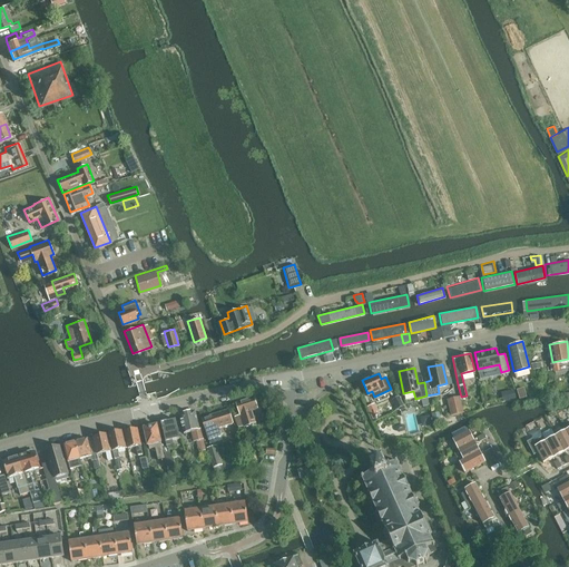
[(500,390),(502,399),(514,396),(513,387),(509,388),(500,390)]
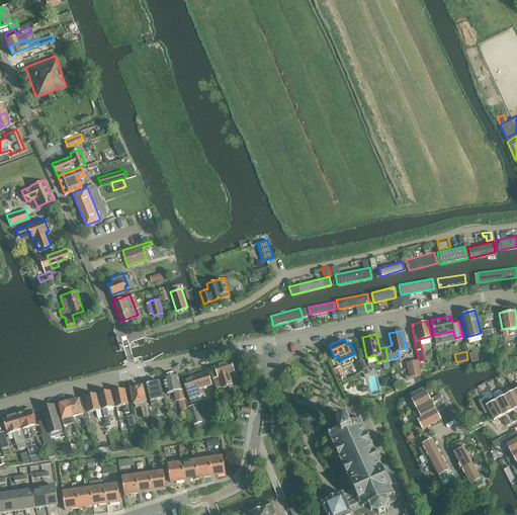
[(353,358),(359,369),(366,365),(360,354),(353,358)]
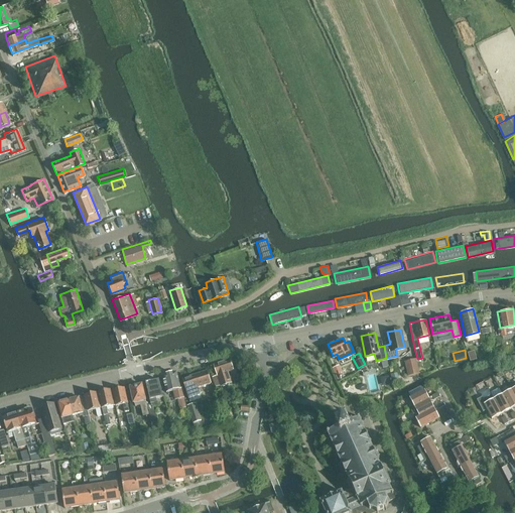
[(229,357),(213,363),(217,373),(212,375),(215,384),(220,384),(220,385),(231,381),(227,370),(233,368),(229,357)]
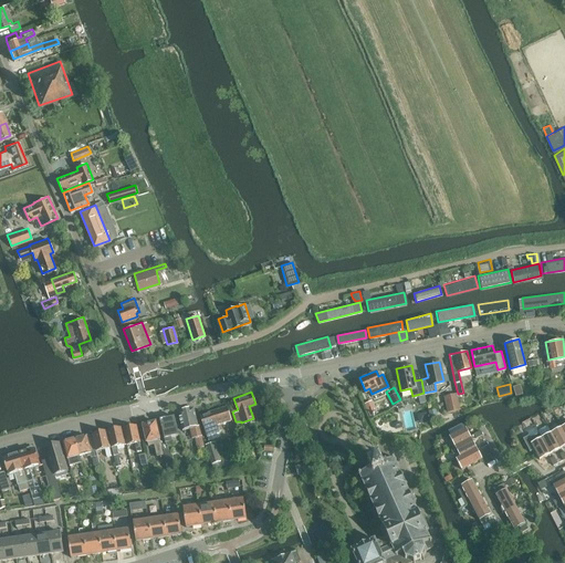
[(460,407),(456,392),(443,394),(447,410),(460,407)]
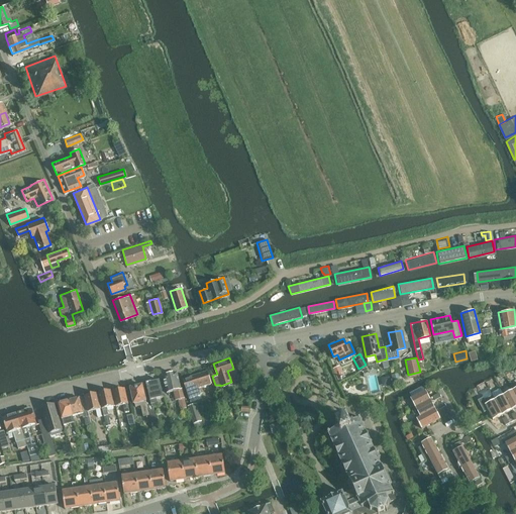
[(182,377),(189,398),(200,394),(197,386),(211,382),(206,369),(182,377)]
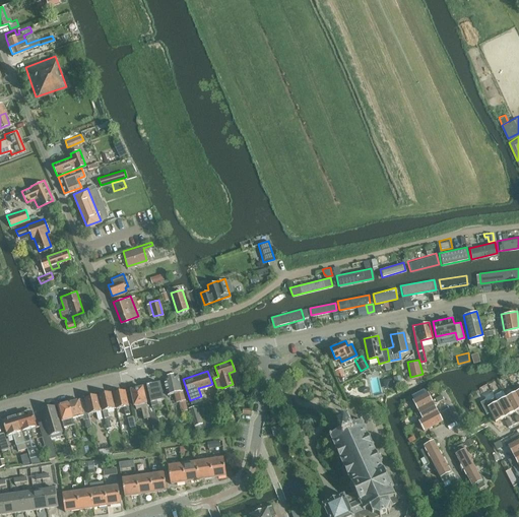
[(185,398),(183,389),(182,389),(178,373),(163,376),(167,393),(175,391),(177,400),(185,398)]
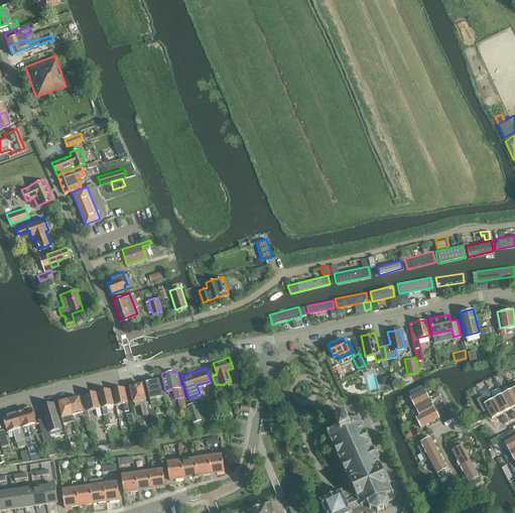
[(154,396),(162,394),(158,377),(145,380),(149,400),(154,399),(154,396)]
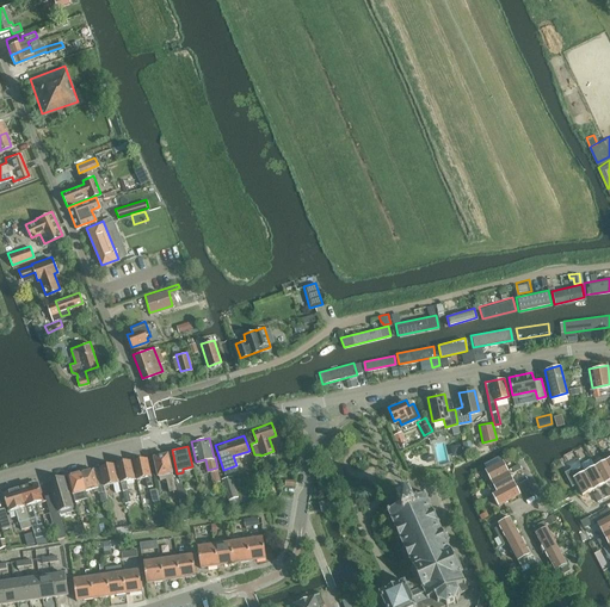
[(153,456),(158,475),(159,475),(159,478),(166,477),(168,489),(176,488),(167,452),(161,454),(160,453),(156,453),(155,456),(153,456)]
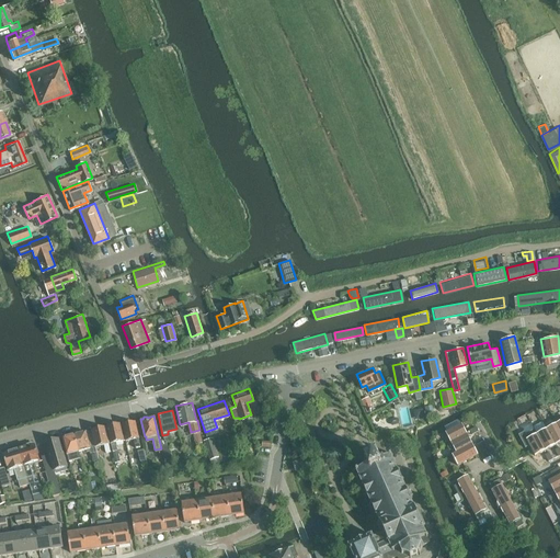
[(543,419),(534,423),(537,430),(546,424),(543,419)]
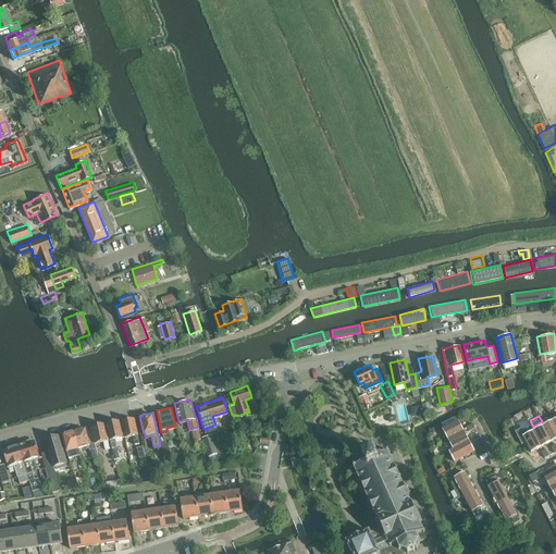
[(121,419),(124,435),(132,434),(134,443),(138,442),(134,417),(127,418),(126,417),(123,418),(122,419),(121,419)]
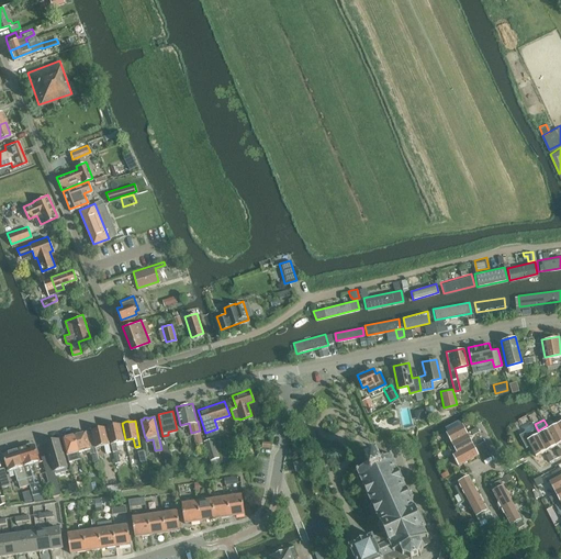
[(560,429),(557,422),(547,427),(556,444),(560,439),(560,429)]
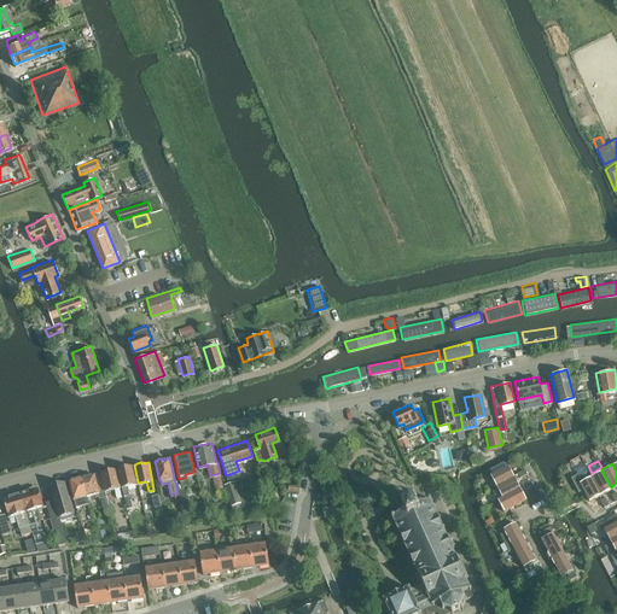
[(117,467),(123,495),(124,503),(131,502),(127,484),(135,483),(132,465),(117,467)]
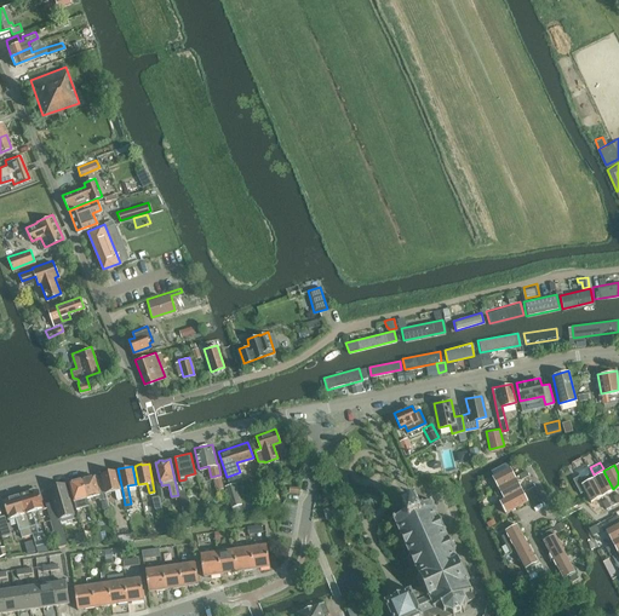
[(492,475),(498,487),(515,477),(509,466),(492,475)]
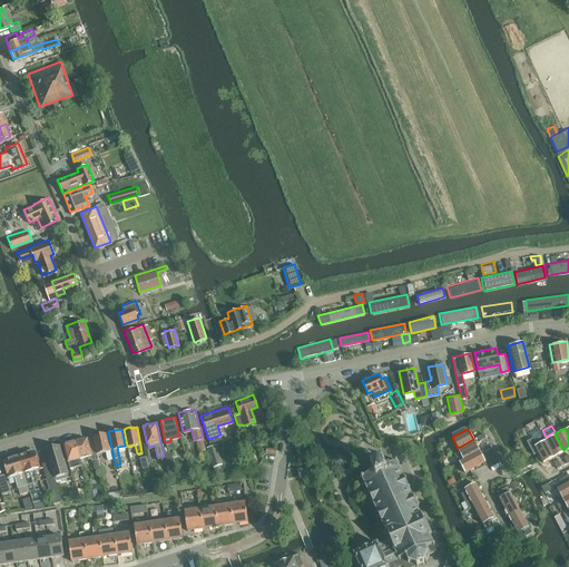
[(106,432),(92,434),(96,450),(96,451),(105,450),(107,458),(111,457),(106,432)]
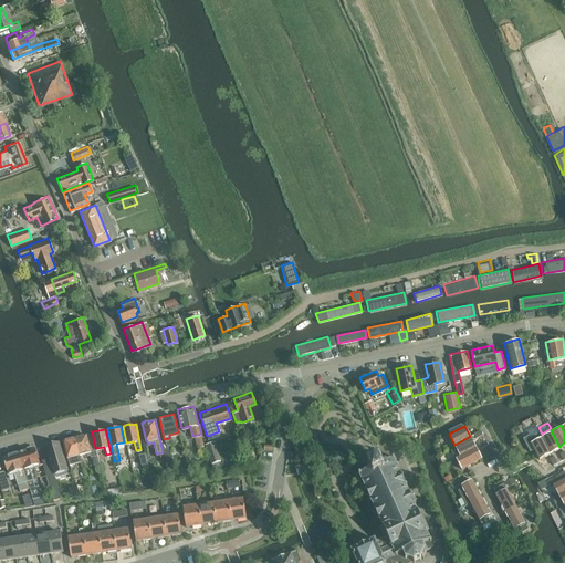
[(551,430),(541,436),(550,451),(560,447),(551,430)]
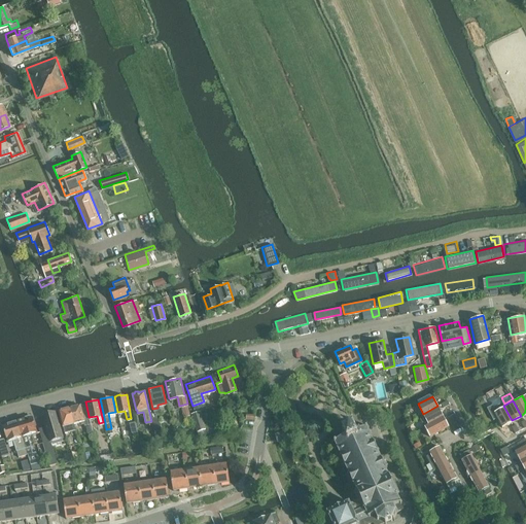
[(512,420),(503,406),(501,402),(492,406),(491,404),(487,406),(493,418),(496,416),(501,425),(512,420)]
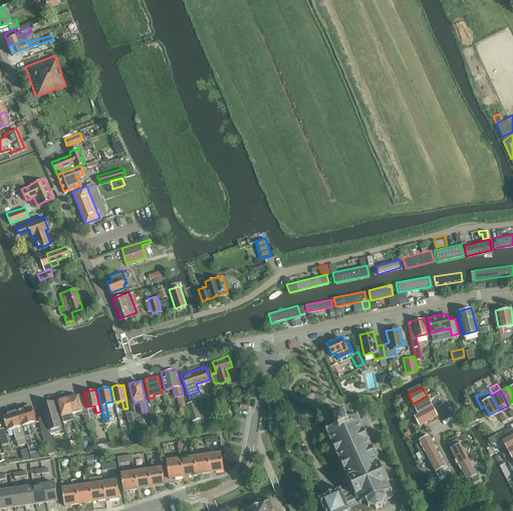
[(81,407),(78,393),(67,396),(71,412),(78,410),(79,412),(81,412),(83,421),(89,419),(86,407),(86,406),(81,407)]
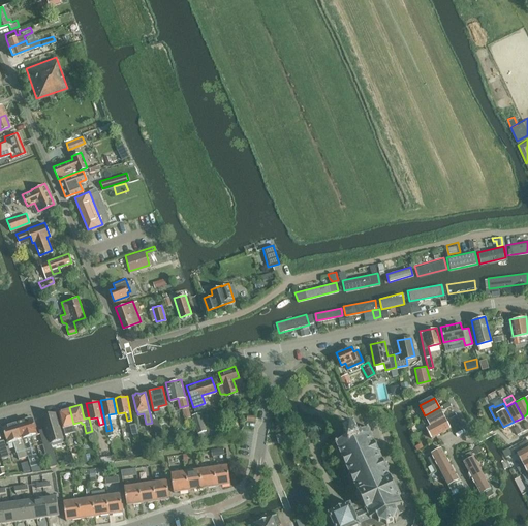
[(69,407),(58,410),(64,433),(70,431),(68,425),(73,424),(69,407)]
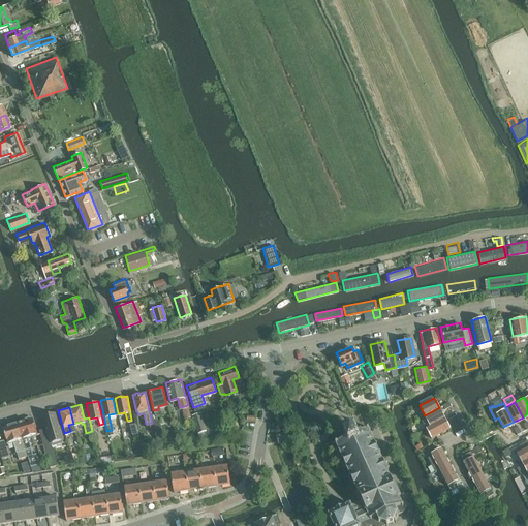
[(421,418),(426,427),(444,416),(439,407),(425,415),(421,418)]
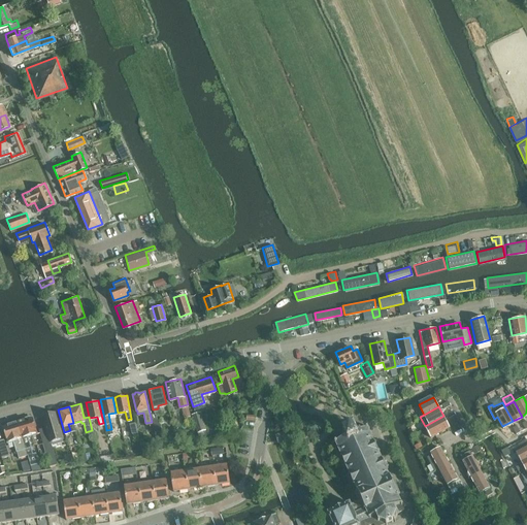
[(191,413),(197,435),(206,432),(200,409),(191,413)]
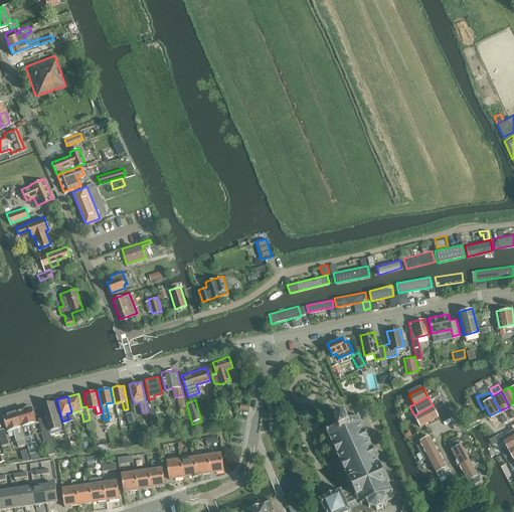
[(45,418),(38,420),(47,454),(55,452),(48,430),(60,425),(53,400),(40,404),(45,418)]
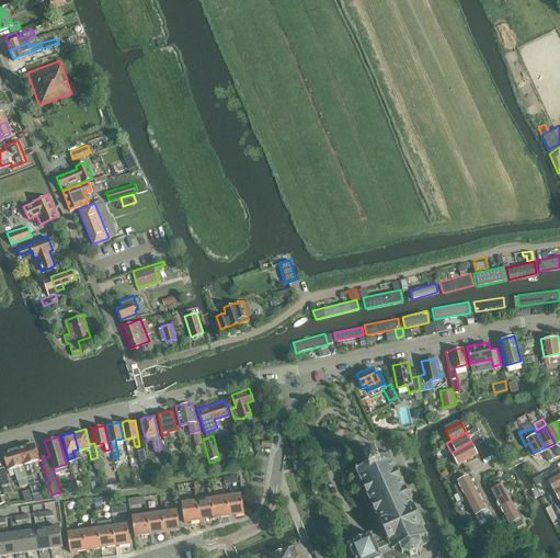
[(159,440),(166,469),(173,467),(169,445),(167,445),(164,439),(159,440)]
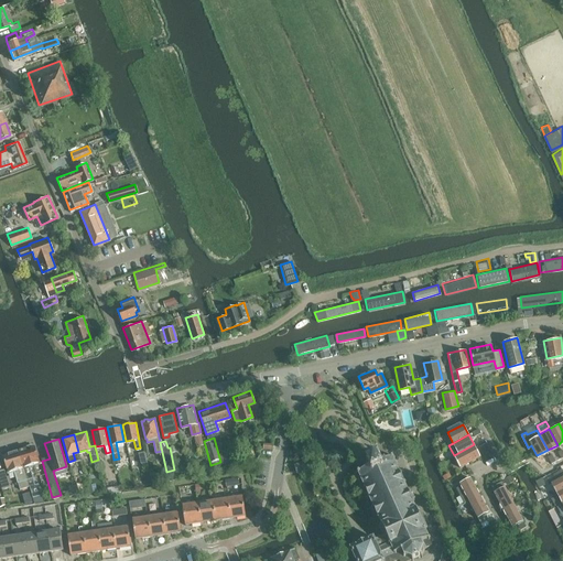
[(39,462),(34,444),(18,450),(29,485),(32,496),(41,493),(38,482),(34,483),(29,464),(39,462)]
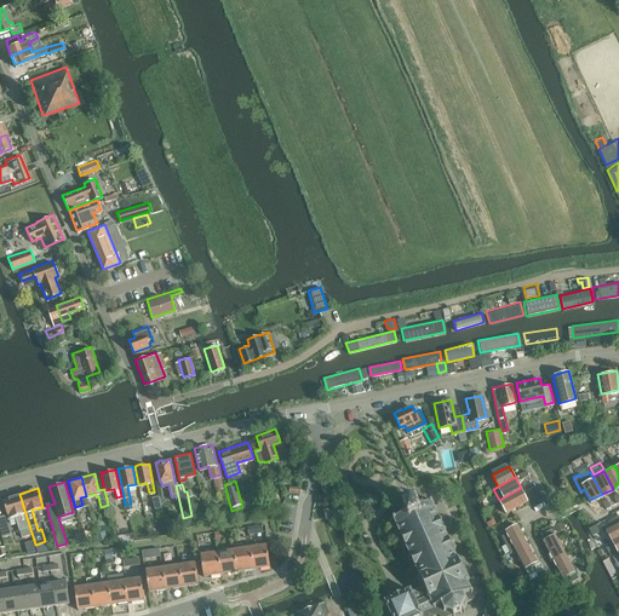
[(521,488),(499,500),(505,511),(527,500),(521,488)]
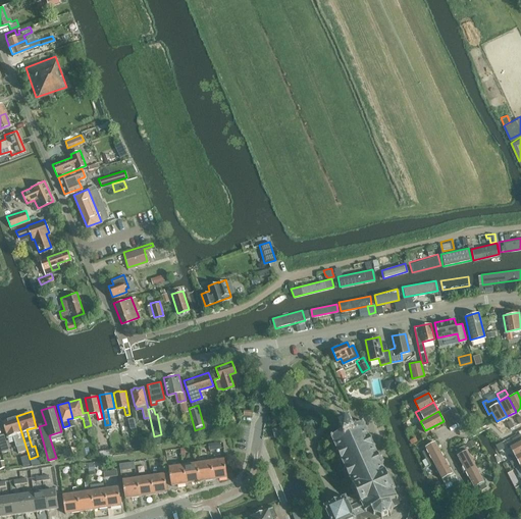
[(16,416),(2,420),(6,435),(12,434),(17,451),(27,449),(16,416)]
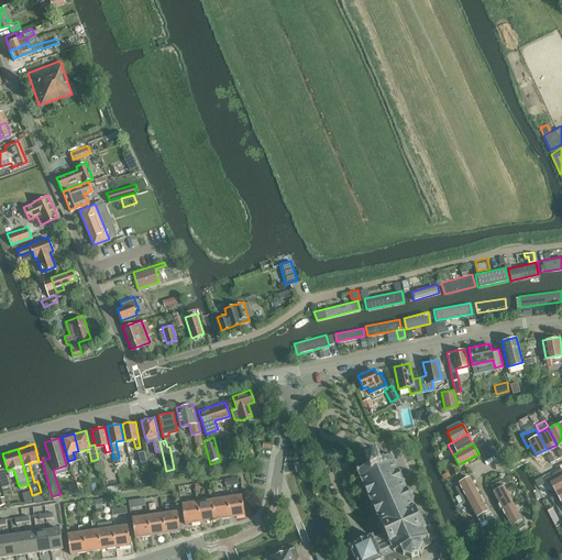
[(399,559),(403,559),(410,557),(411,558),(420,553),(425,545),(430,542),(428,537),(429,537),(423,526),(427,525),(418,505),(417,506),(393,453),(379,459),(376,453),(370,456),(365,458),(368,464),(355,470),(379,523),(378,523),(382,531),(373,536),(373,534),(349,545),(355,559),(381,559),(383,559),(389,559),(398,557),(399,559)]
